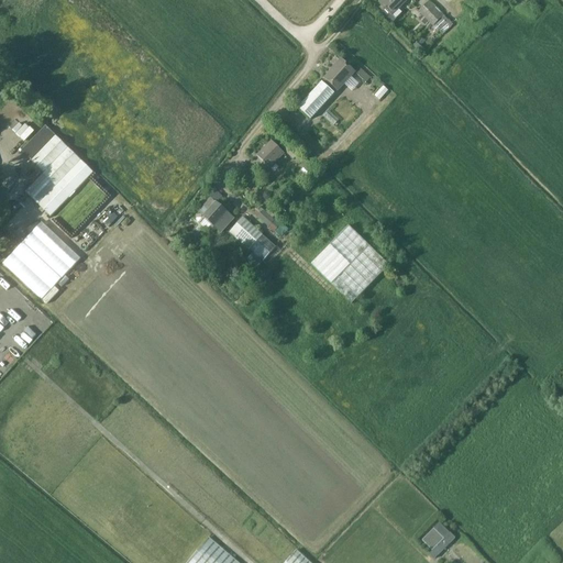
[(393,15),(408,0),(383,0),(381,3),(393,15)]
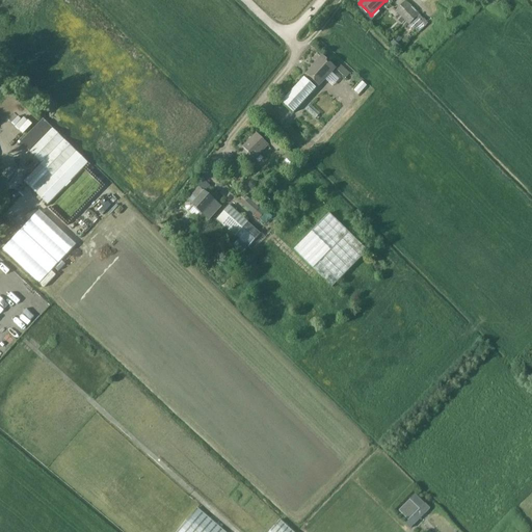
[(395,10),(409,25),(407,27),(414,32),(423,23),(418,17),(419,16),(405,1),(395,10)]
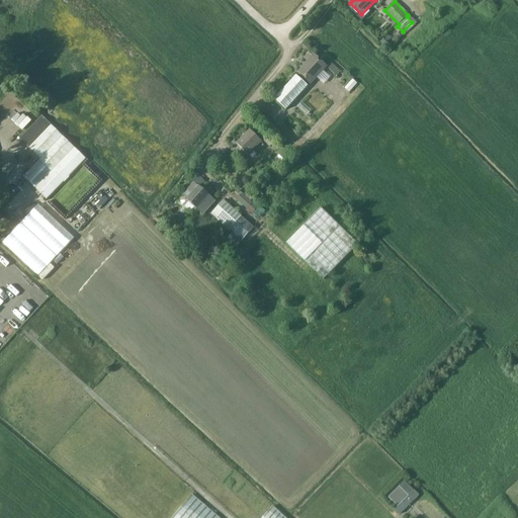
[(324,80),(331,73),(322,65),(324,63),(315,56),(298,73),(308,81),(316,72),(324,80)]
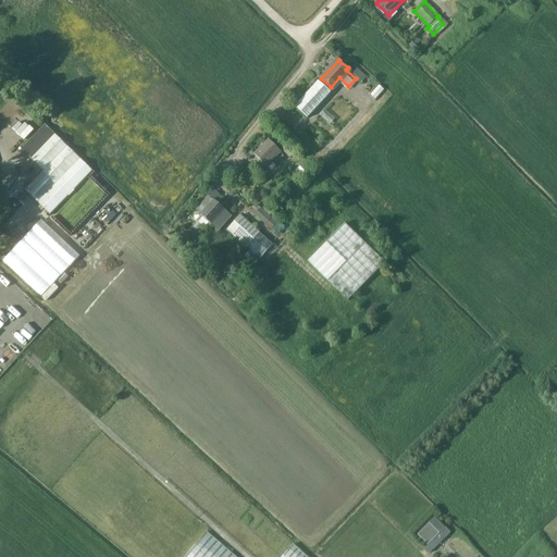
[(363,81),(368,76),(356,65),(351,71),(363,81)]
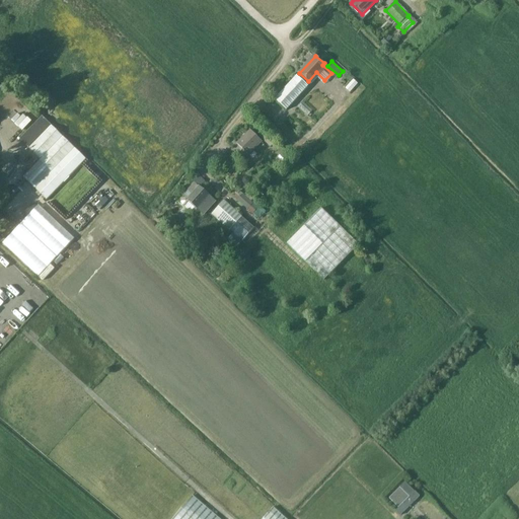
[(286,109),(307,85),(297,76),(275,99),(286,109)]
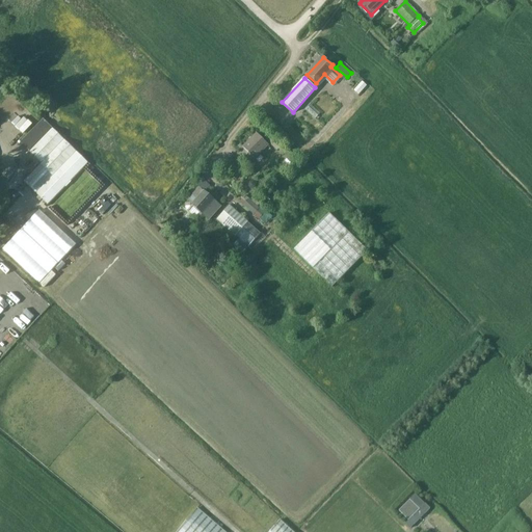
[(26,113),(17,123),(25,131),(33,122),(26,113)]
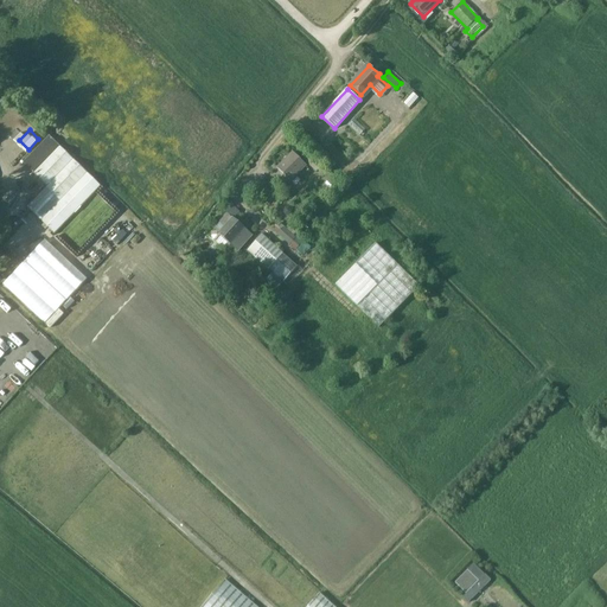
[(50,136),(24,163),(34,173),(48,186),(27,208),(42,221),(55,235),(101,187),(61,147),(50,136)]
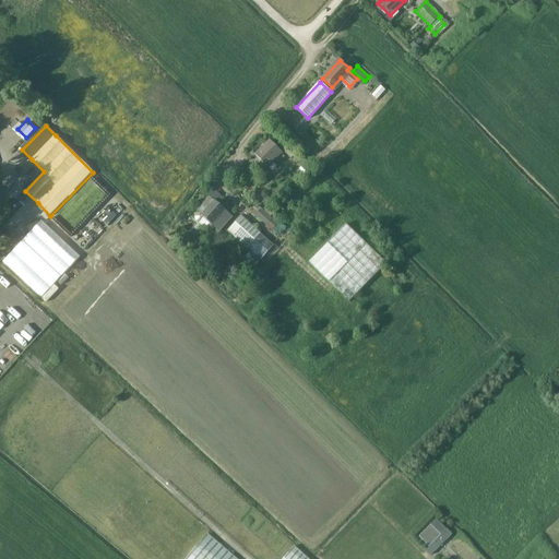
[(292,159),(297,153),(283,139),(277,145),(292,159)]
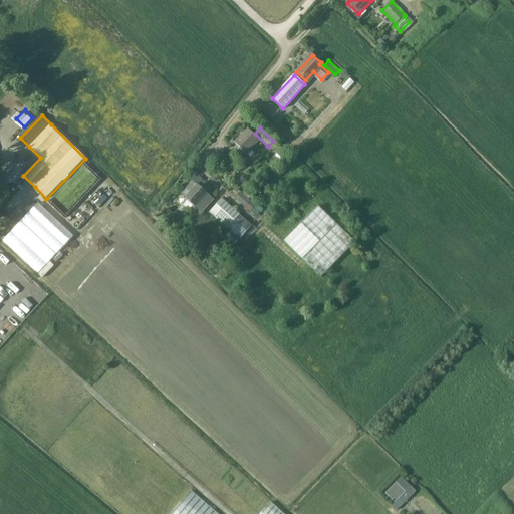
[(247,156),(261,143),(249,131),(236,144),(247,156)]
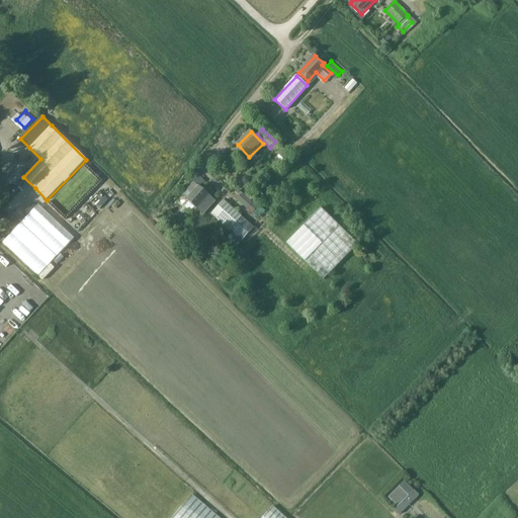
[(198,186),(187,199),(198,209),(202,213),(214,200),(198,186)]
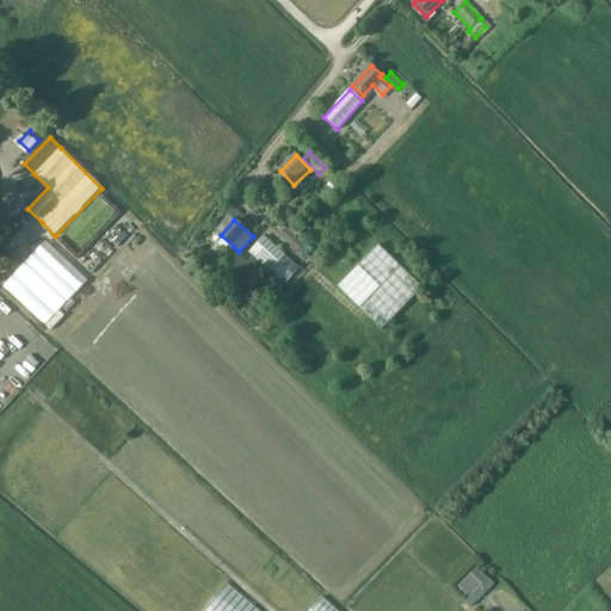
[(277,230),(295,248),(301,241),(283,223),(277,230)]
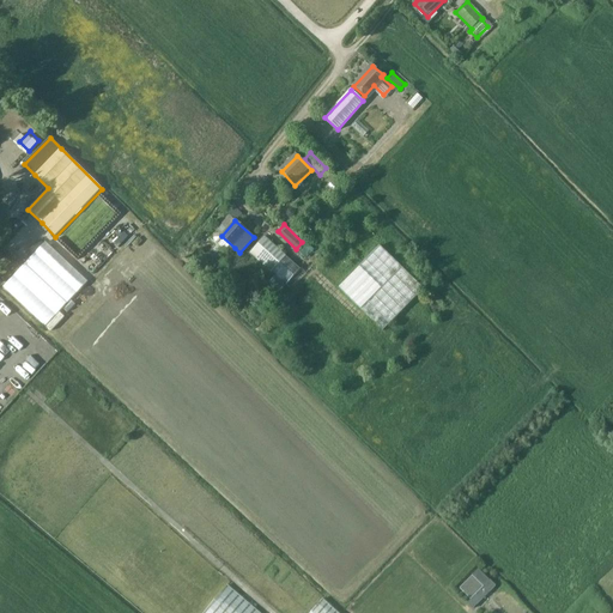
[(301,268),(271,242),(265,237),(252,253),(286,284),(301,268)]
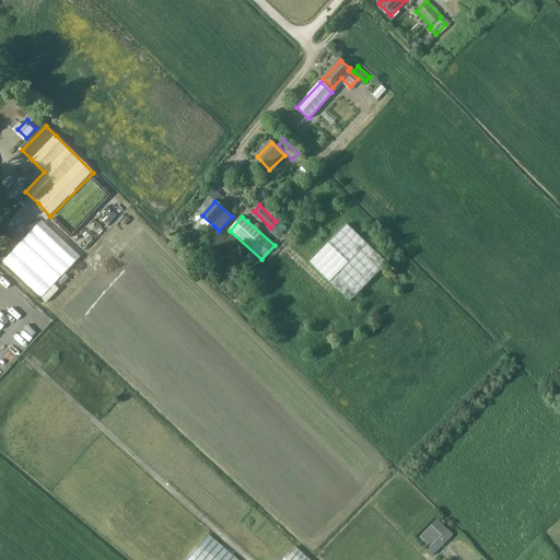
[(55,284),(81,255),(42,220),(3,261),(47,302),(59,289),(55,284)]
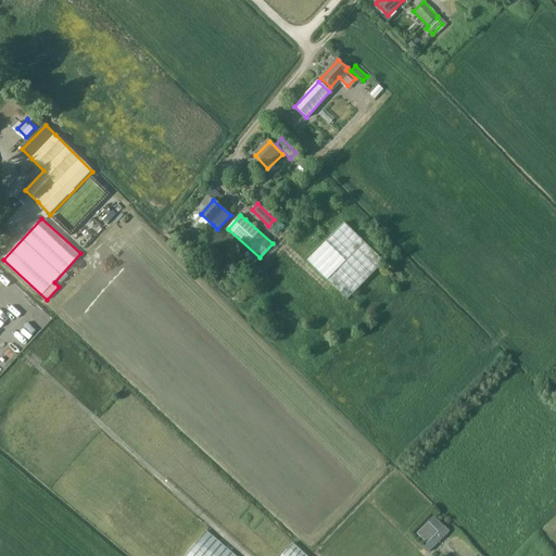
[(344,222),(307,261),(348,299),(384,261),(344,222)]
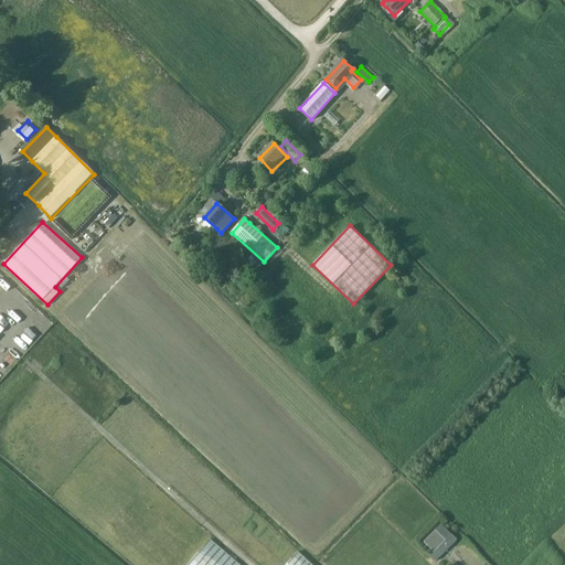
[(435,530),(423,542),(434,553),(430,556),(436,562),(457,540),(451,535),(440,524),(435,530)]
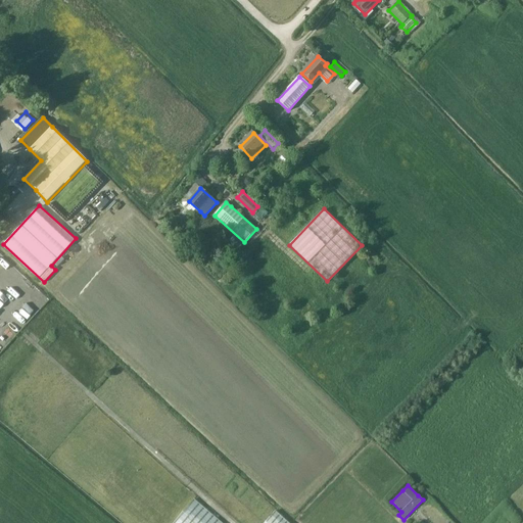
[(222,522),(194,500),(174,522),(222,522)]
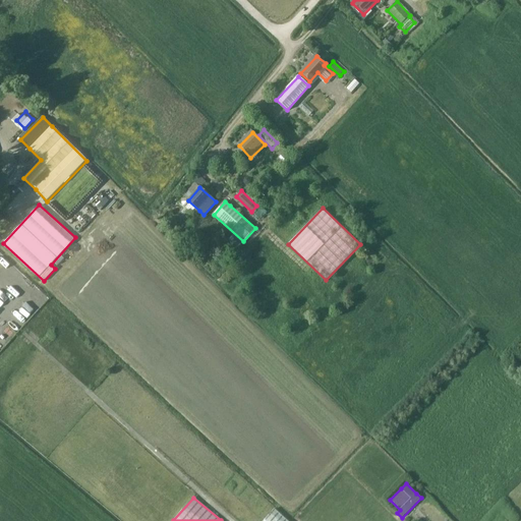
[(263,520),(287,520),(274,509),(263,520)]
